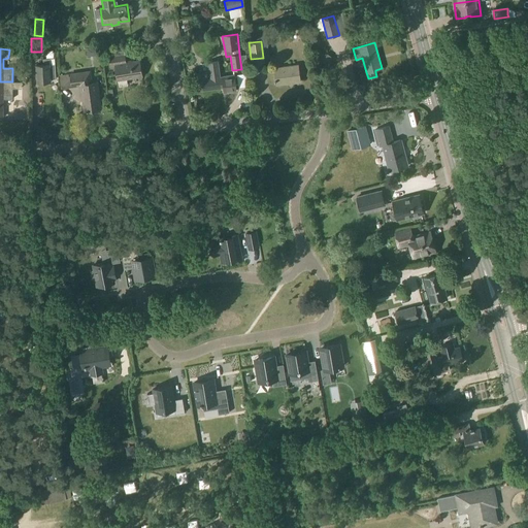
[(125,55),(110,58),(111,65),(116,65),(118,79),(142,76),(139,61),(126,63),(125,55)]
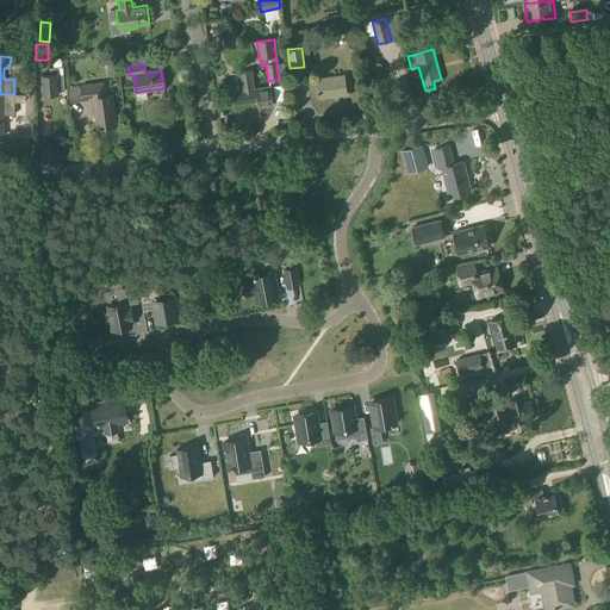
[(50,75),(42,75),(43,95),(58,94),(58,91),(64,91),(64,74),(57,74),(57,68),(50,68),(50,75)]
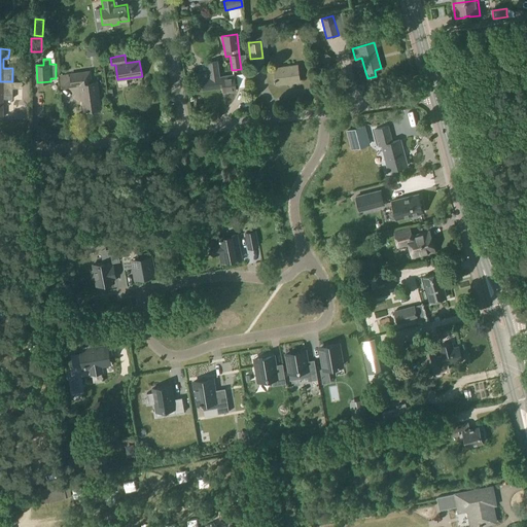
[(201,79),(199,80),(201,91),(223,88),(223,93),(235,91),(233,75),(219,77),(216,62),(208,63),(209,71),(200,72),(201,79)]
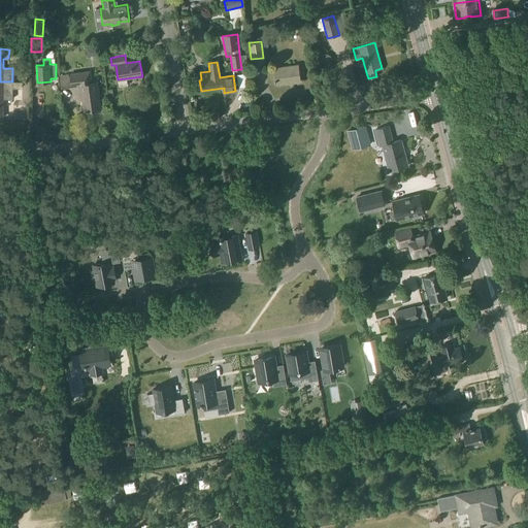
[(298,65),(273,68),(276,85),(300,81),(298,65)]
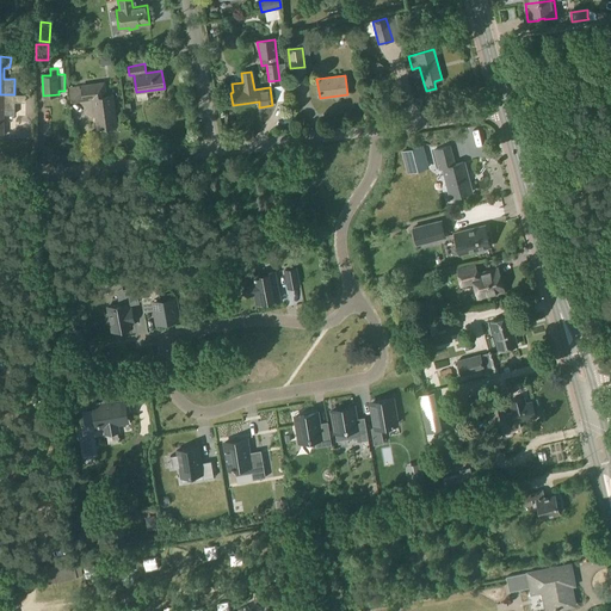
[(100,84),(81,86),(82,88),(84,100),(93,99),(97,129),(116,125),(112,94),(107,96),(106,82),(100,84)]
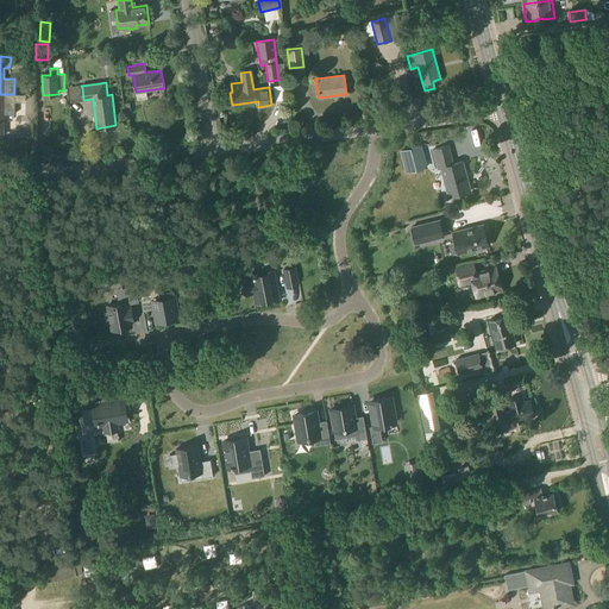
[(0,135),(4,136),(4,114),(14,114),(14,101),(14,94),(0,94),(0,135)]
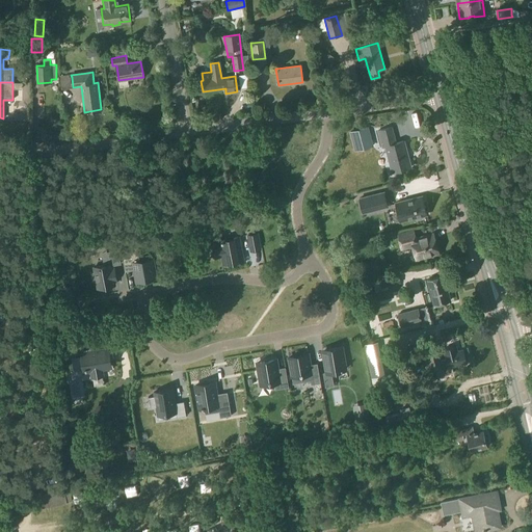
[(391,127),(378,130),(383,148),(386,147),(393,173),(411,167),(404,140),(395,142),(391,127)]
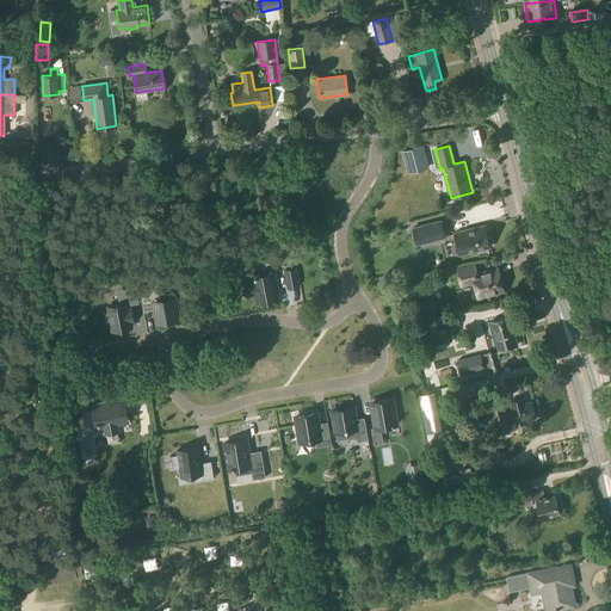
[(427,167),(423,147),(402,152),(408,172),(427,167)]
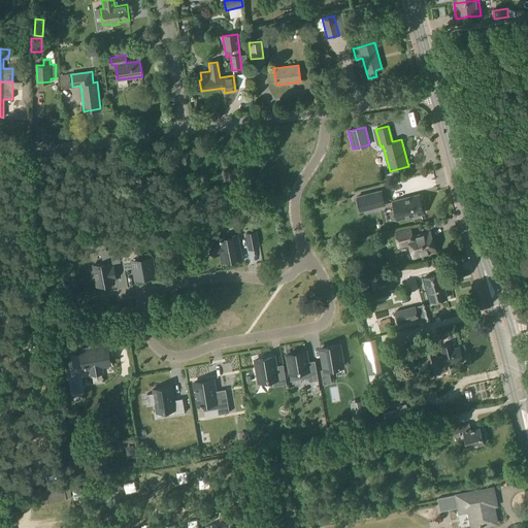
[(382,191),(357,197),(360,210),(385,204),(382,191)]
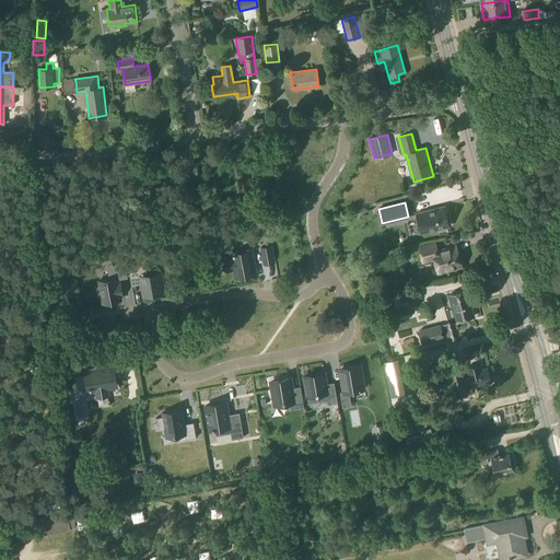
[(444,207),(416,214),(421,233),(450,226),(447,221),(450,221),(447,211),(445,212),(444,207)]
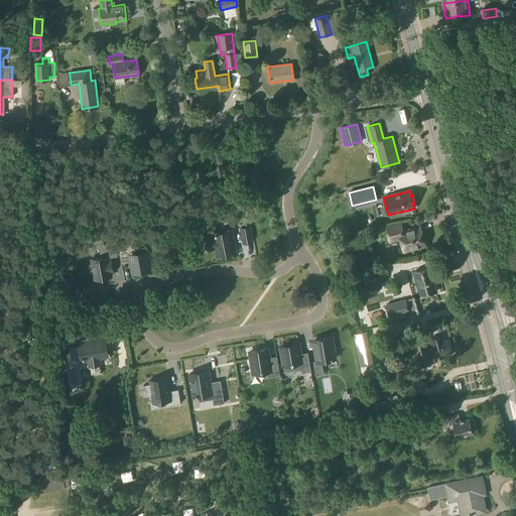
[(401,224),(386,227),(390,240),(400,238),(404,251),(425,245),(420,227),(403,231),(401,224)]
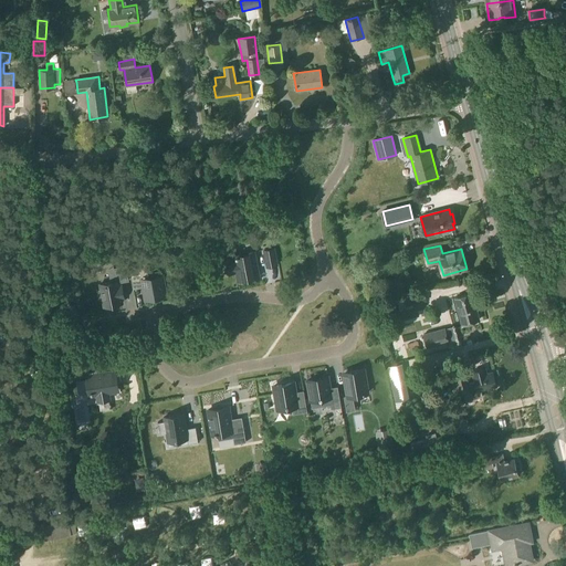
[(273,249),(264,251),(266,266),(276,264),(273,249)]
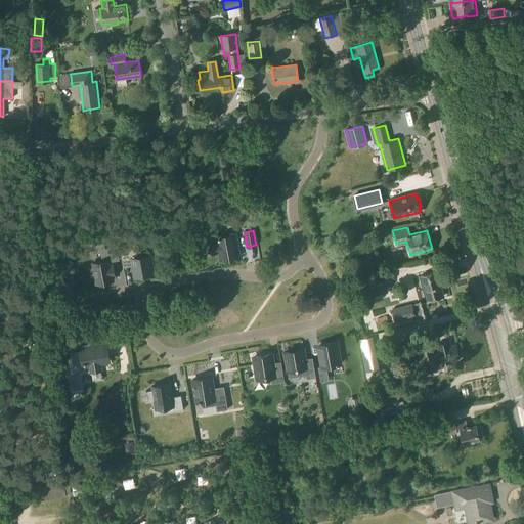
[(217,243),(210,244),(212,254),(219,253),(220,260),(239,256),(235,233),(216,237),(217,243)]
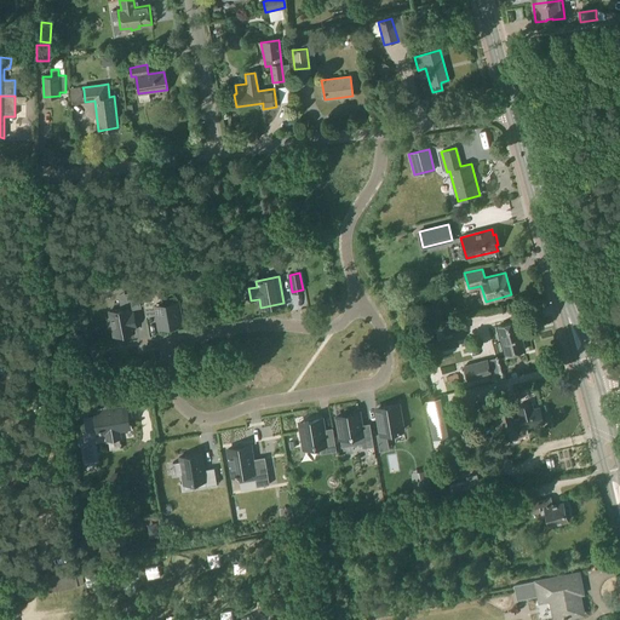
[(182,322),(177,302),(162,304),(159,286),(141,290),(144,313),(155,310),(156,315),(159,327),(182,322)]
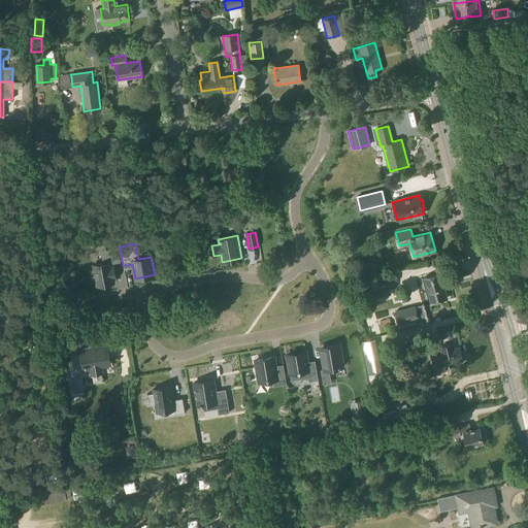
[(103,263),(93,265),(94,270),(91,271),(92,279),(95,278),(96,286),(113,283),(112,277),(116,277),(113,266),(110,267),(110,263),(119,262),(117,249),(106,251),(108,260),(103,261),(103,263)]
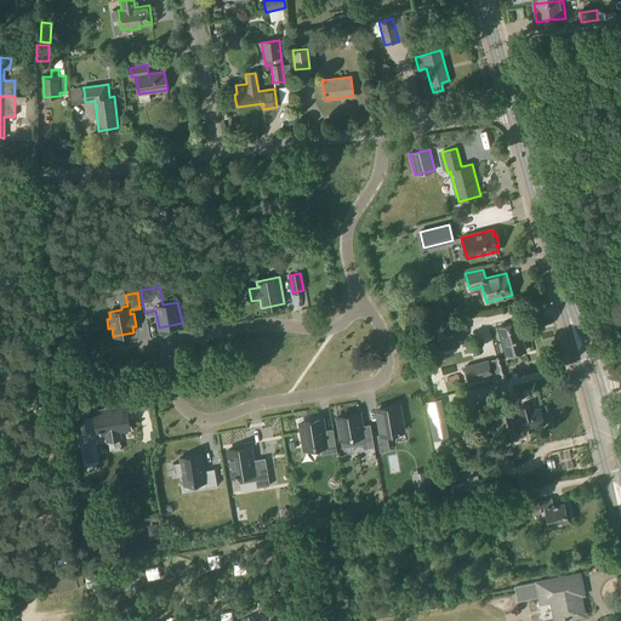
[(440,308),(427,312),(429,323),(443,319),(440,308)]
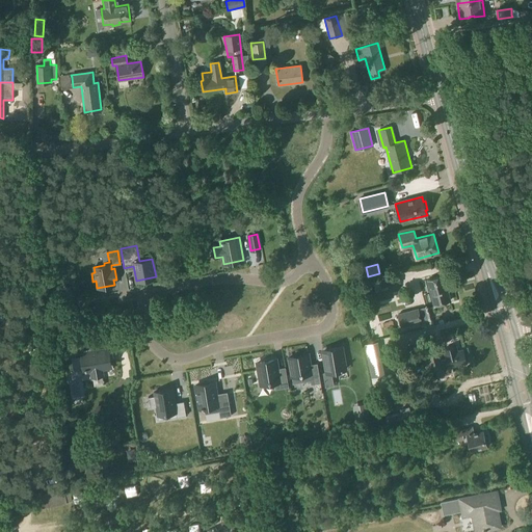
[(443,275),(427,280),(433,304),(450,300),(443,275)]
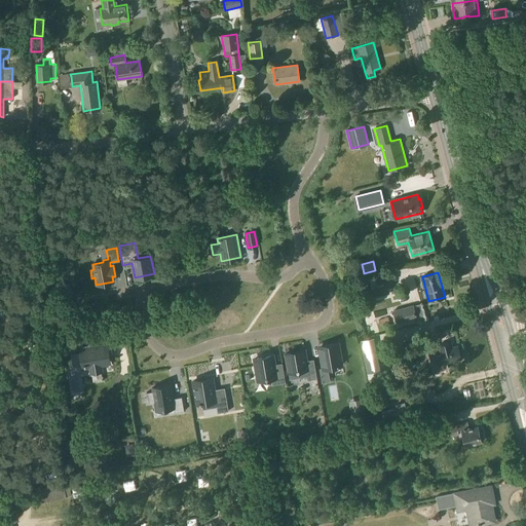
[(414,304),(392,310),(397,324),(417,317),(418,323),(425,321),(423,310),(422,310),(420,303),(414,305),(414,304)]
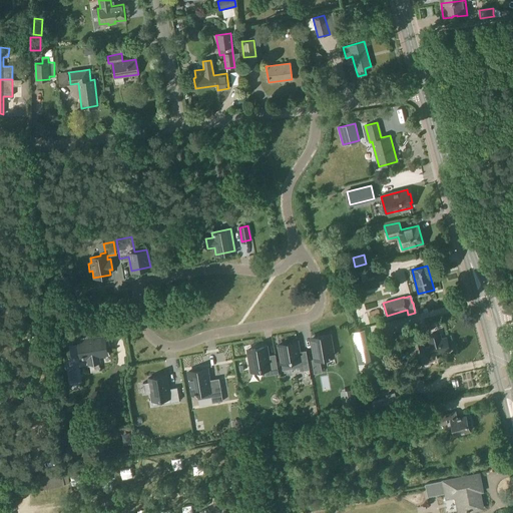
[(89,322),(66,326),(68,338),(80,336),(80,340),(83,359),(88,358),(89,364),(99,363),(98,356),(105,355),(102,336),(88,338),(88,334),(91,334),(89,322)]
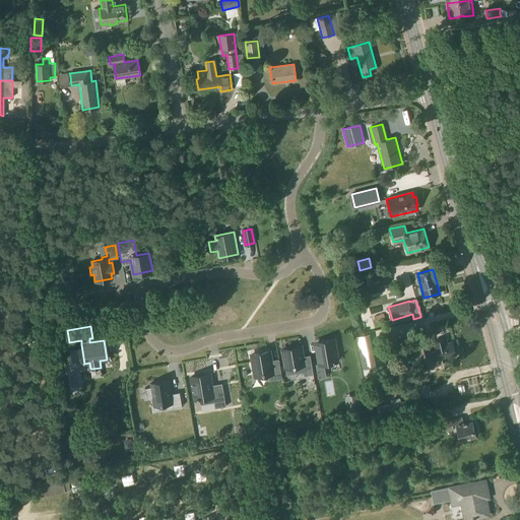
[(369,334),(356,337),(363,369),(375,366),(369,334)]
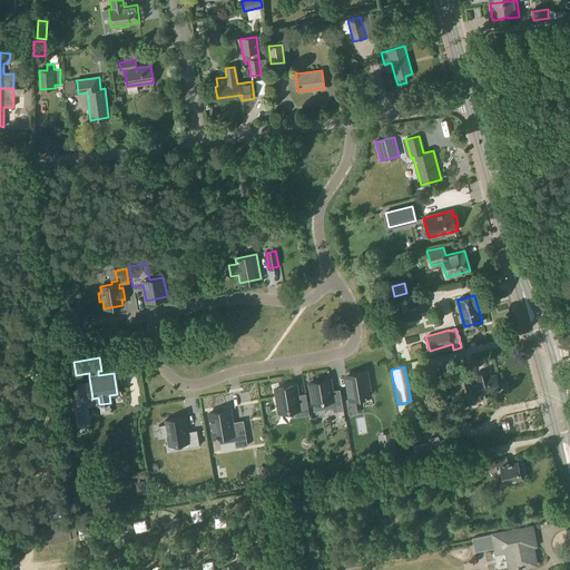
[(468,372),(457,374),(463,404),(475,401),(475,402),(485,400),(484,393),(500,389),(497,374),(490,376),(489,371),(475,374),(478,384),(471,385),(468,372)]
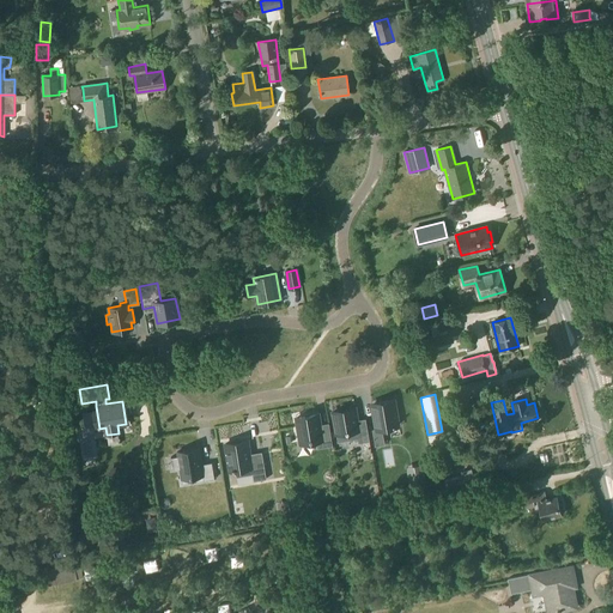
[(394,401),(375,405),(376,413),(374,413),(374,412),(372,413),(376,429),(399,425),(394,401)]
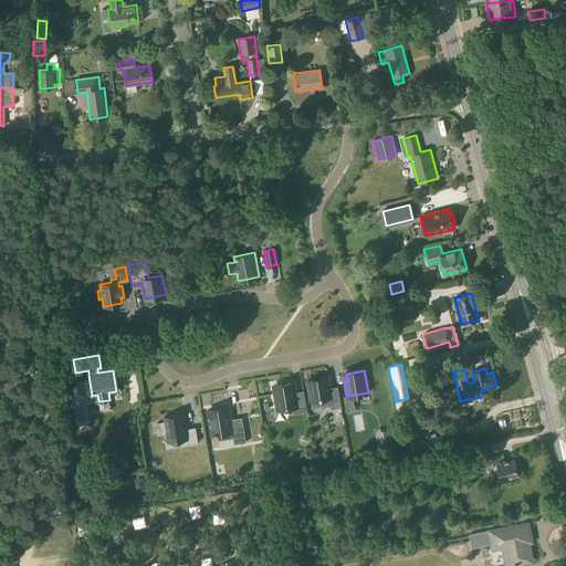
[(328,377),(307,380),(312,407),(332,404),(333,409),(341,408),(338,391),(331,392),(329,388),(328,377)]
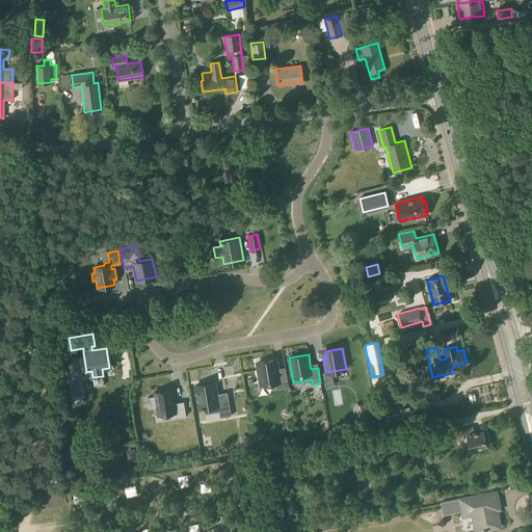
[(276,360),(257,363),(260,383),(274,381),(275,390),(289,388),(286,371),(278,373),(276,360)]
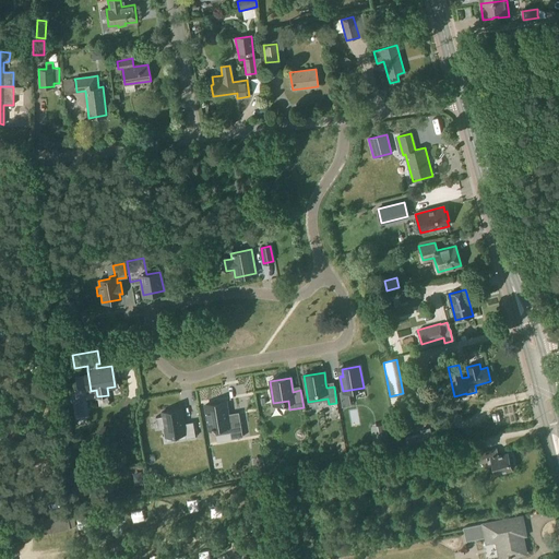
[(226,402),(205,405),(209,429),(214,429),(215,436),(230,432),(232,439),(242,437),(238,412),(238,413),(238,416),(228,417),(226,402)]
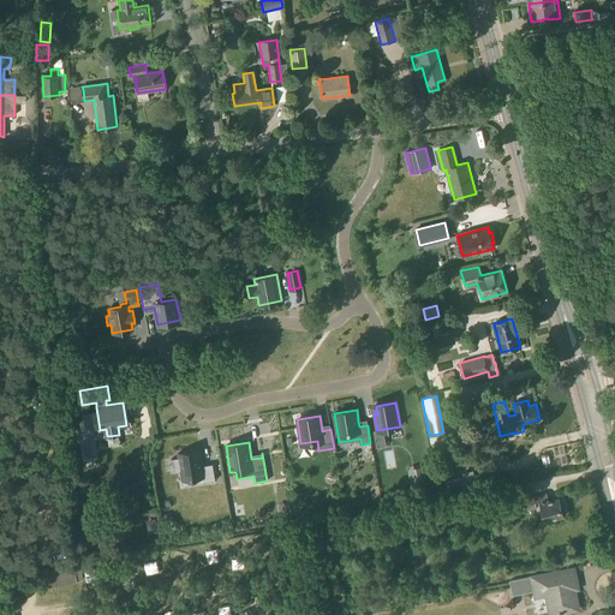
[(199,451),(178,454),(178,458),(171,459),(173,472),(180,471),(183,481),(204,477),(206,483),(216,481),(213,464),(202,466),(199,451)]
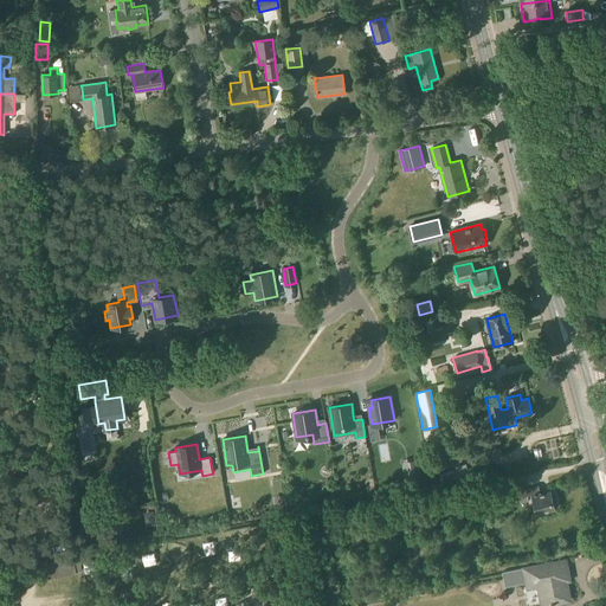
[(330,472),(346,469),(343,455),(327,458),(330,472)]
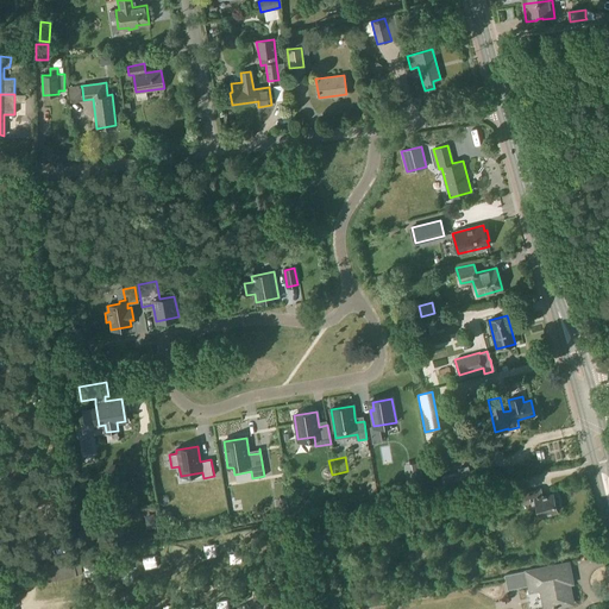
[(424,483),(420,469),(405,471),(408,485),(424,483)]
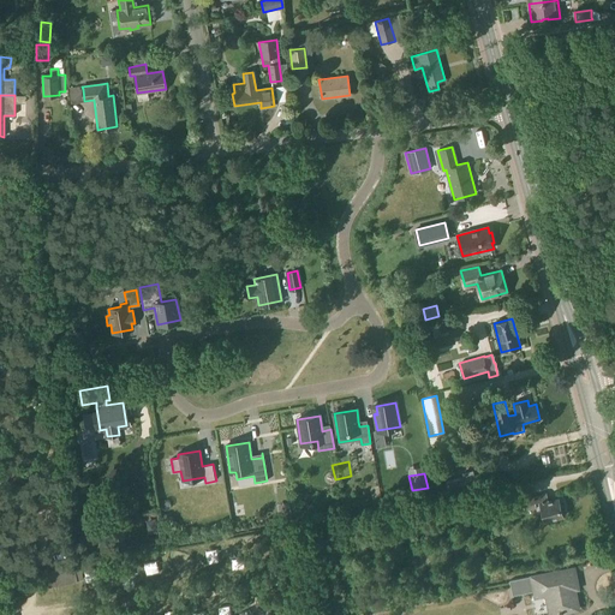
[(502,493),(487,495),(489,508),(505,505),(502,493)]
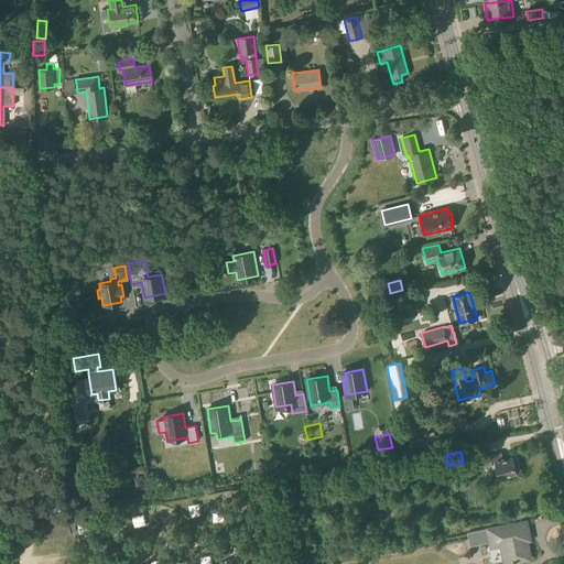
[(500,453),(478,458),(481,468),(491,465),(492,467),(496,467),(499,477),(517,473),(512,456),(502,459),(500,453)]
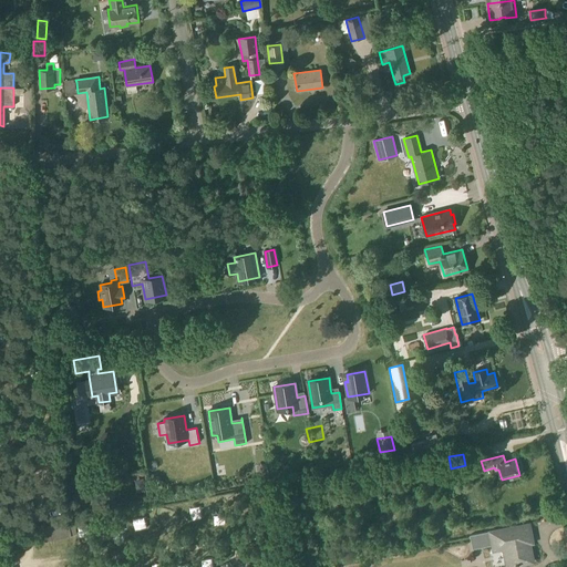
[(447,459),(435,461),(436,467),(450,464),(447,459)]
